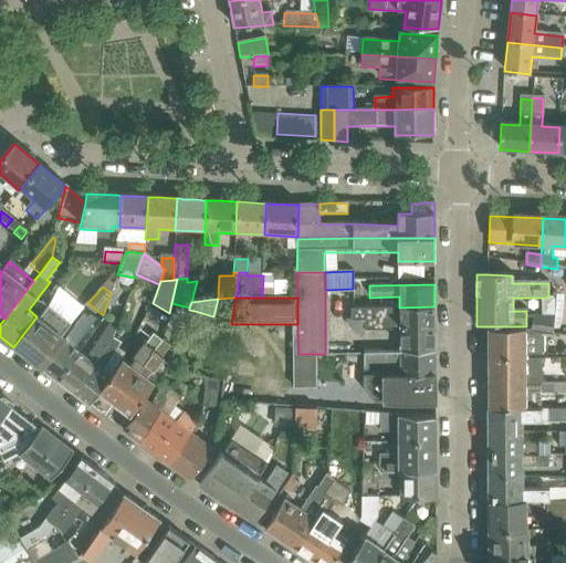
[(37,316),(34,320),(13,347),(34,364),(42,371),(65,341),(61,337),(71,324),(49,306),(39,319),(37,316)]
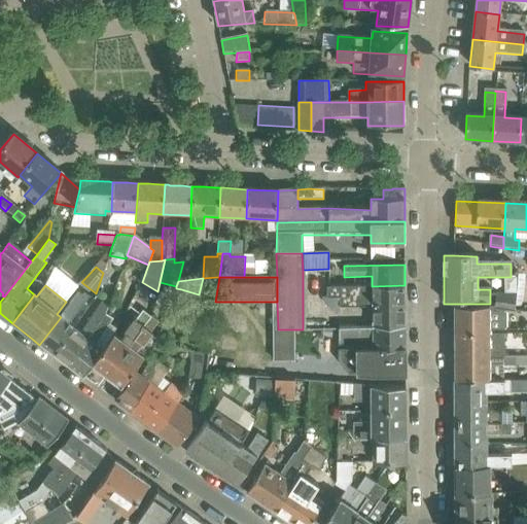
[(406,327),(406,317),(405,285),(372,286),(325,286),(326,299),(339,299),(339,306),(372,306),(372,327),(406,327)]
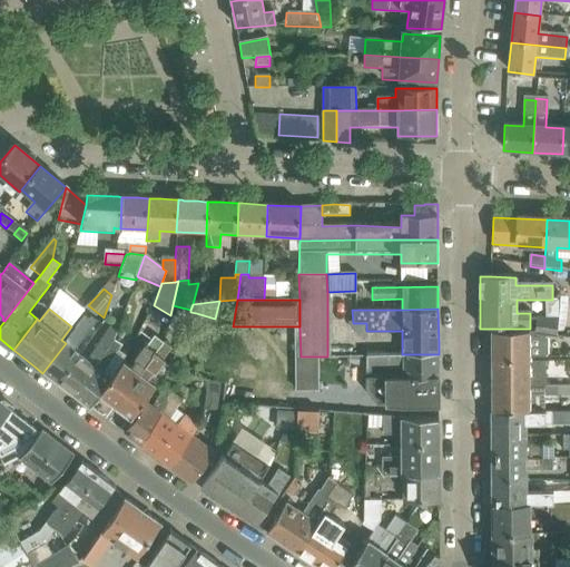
[(42,373),(57,384),(78,357),(74,353),(96,324),(89,319),(87,321),(85,319),(66,343),(42,373)]
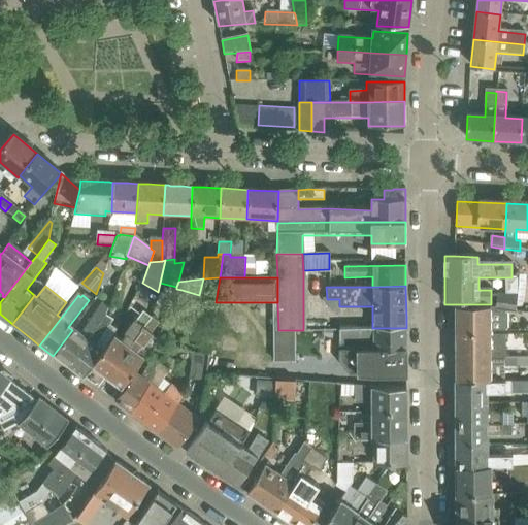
[(495,307),(482,307),(507,312),(516,313),(518,298),(497,295),(495,307)]
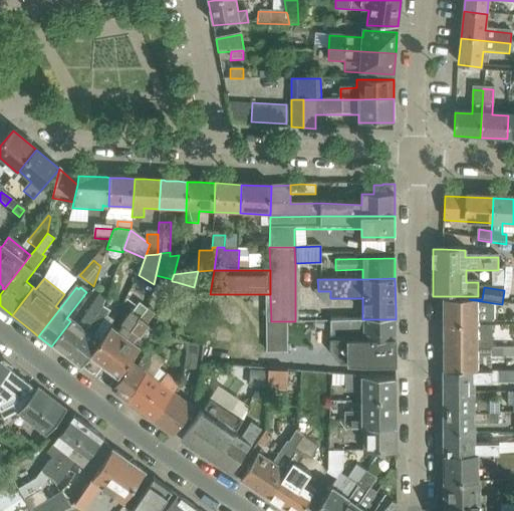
[(77,327),(70,321),(51,346),(66,357),(84,333),(101,307),(103,303),(100,301),(97,299),(77,327)]
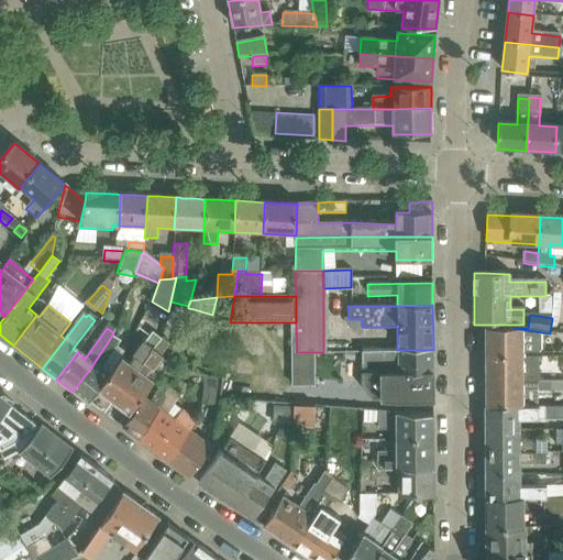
[(514,328),(485,328),(486,357),(522,357),(522,353),(541,353),(541,332),(514,328)]
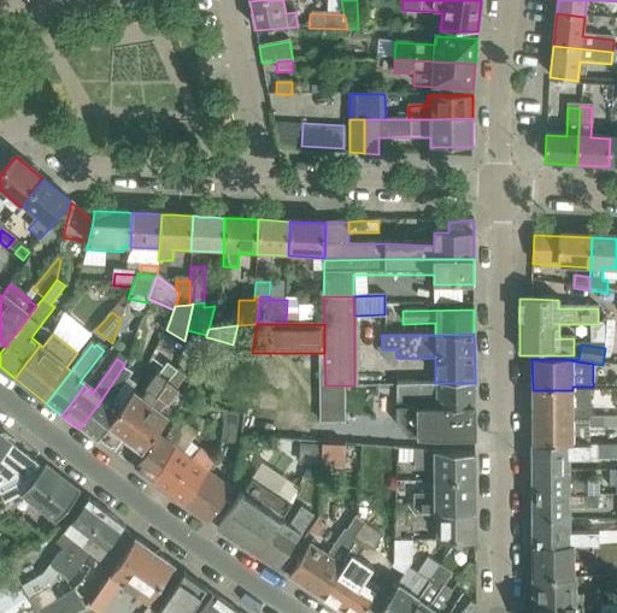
[(141,399),(134,394),(110,428),(127,440),(177,372),(166,364),(141,399)]
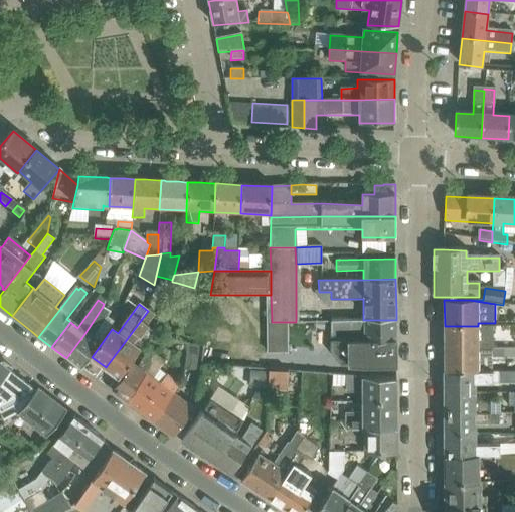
[(84,334),(66,358),(81,370),(92,357),(112,329),(116,322),(107,317),(110,313),(102,308),(84,334)]
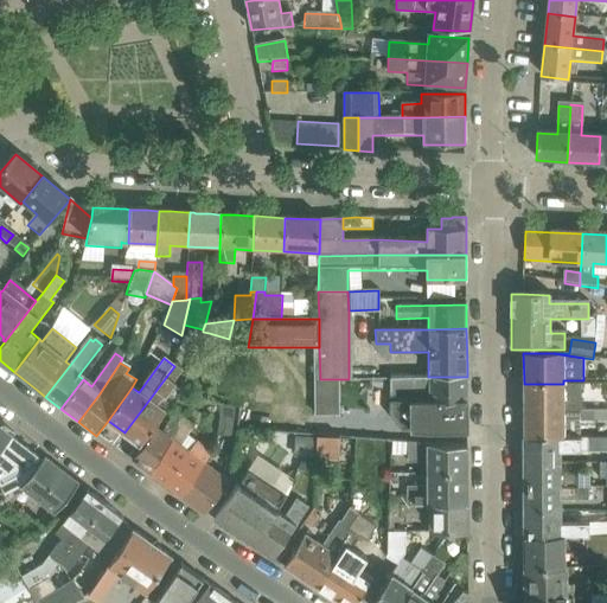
[(183,372),(174,366),(125,432),(140,446),(178,395),(170,389),(183,372)]
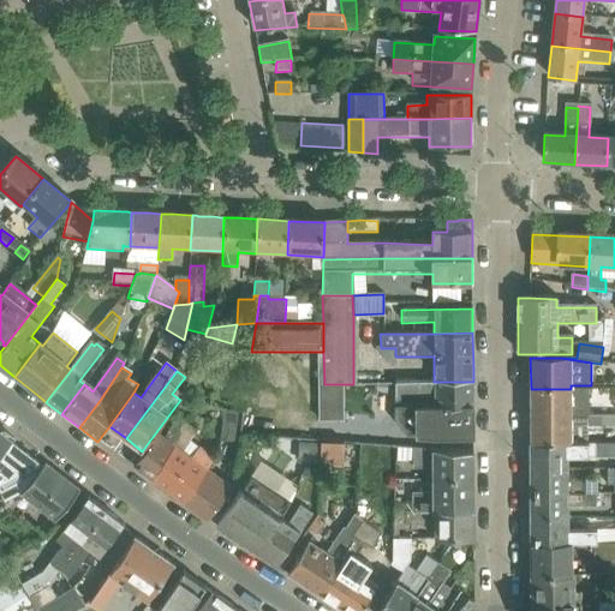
[(435,408),(473,407),(473,382),(434,382),(396,382),(396,397),(404,397),(435,397),(435,408)]
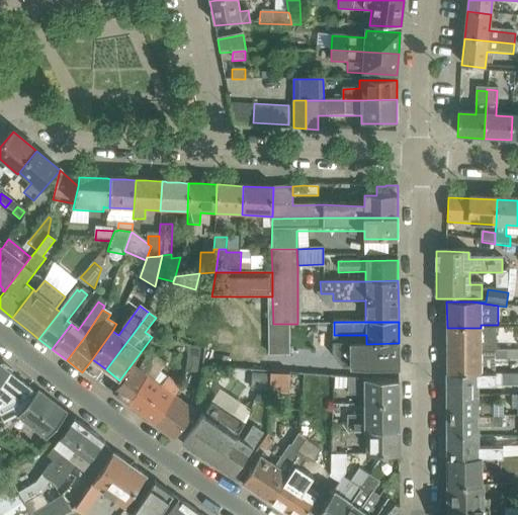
[(481,328),(447,328),(447,329),(447,352),(481,352),(495,352),(494,328),(481,328)]
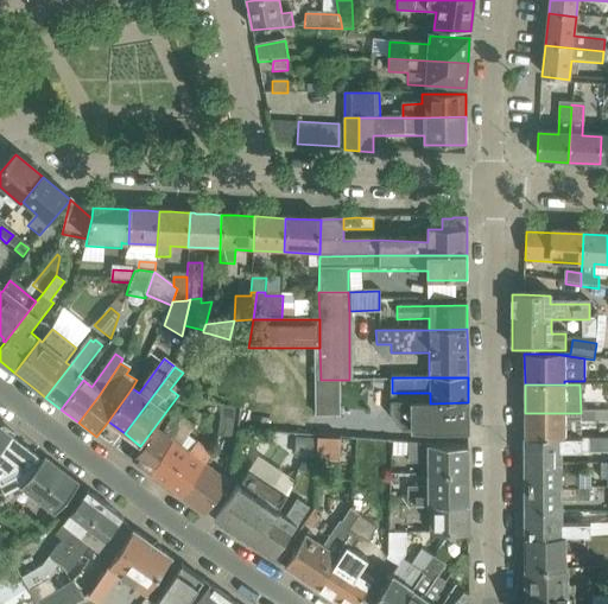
[(399,393),(392,393),(392,404),(393,404),(406,404),(406,399),(399,399),(399,393)]
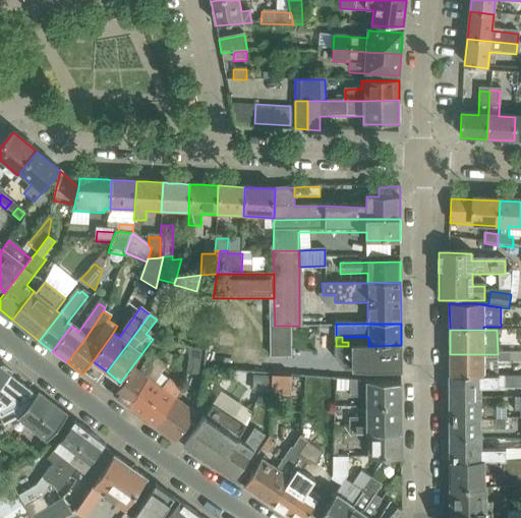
[(401,345),(368,346),(348,346),(337,346),(338,358),(350,370),(368,371),(401,371),(401,345)]
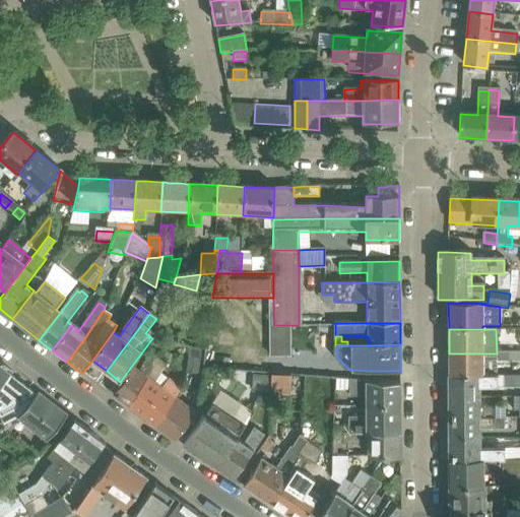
[(191,350),(189,362),(202,363),(203,351),(191,350)]
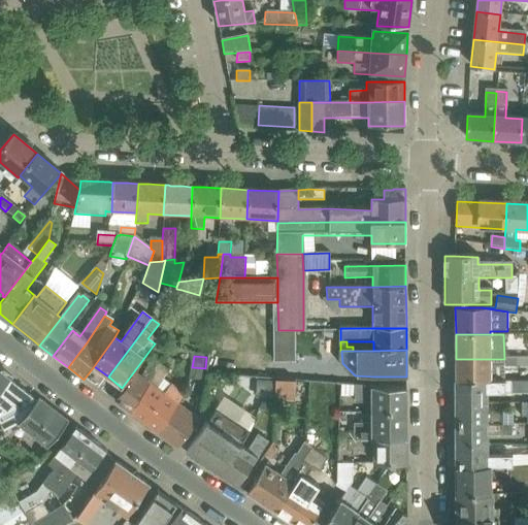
[(114,402),(129,414),(151,384),(157,362),(153,359),(140,376),(136,373),(114,402)]
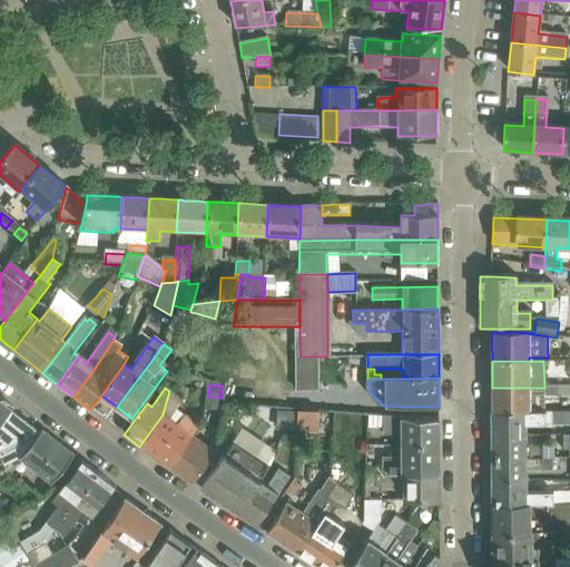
[(529,388),(492,388),(492,412),(544,412),(544,398),(569,397),(569,388),(544,388),(529,388)]
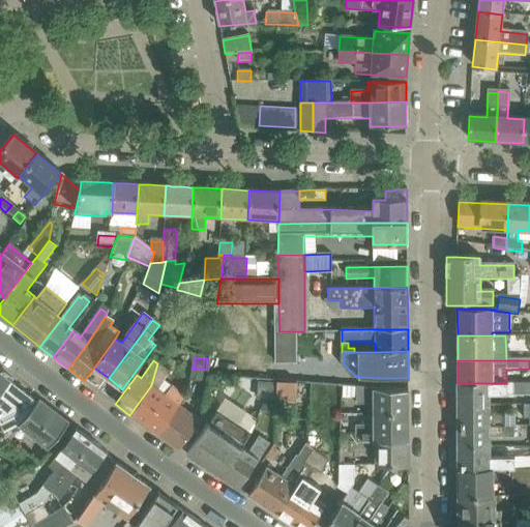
[(165,396),(157,390),(171,374),(157,363),(151,385),(129,415),(133,417),(136,419),(143,425),(165,396)]
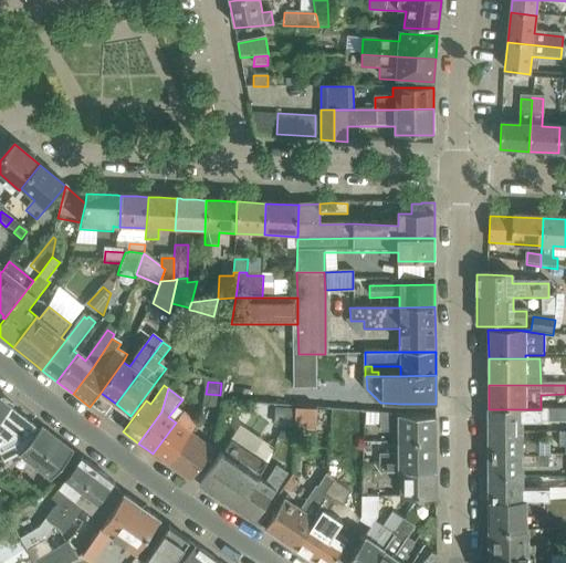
[(206,394),(203,409),(218,412),(220,395),(206,394)]
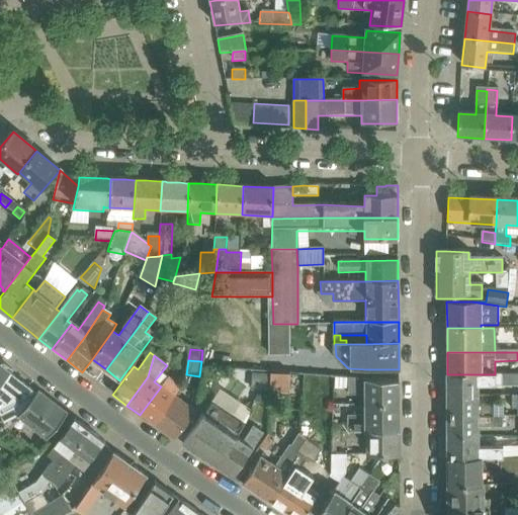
[(0,362),(0,412),(34,394),(31,391),(9,373),(11,371),(0,362)]
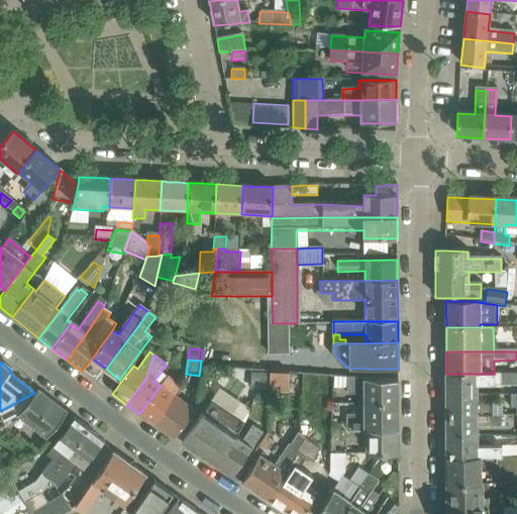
[(259,393),(269,398),(269,394),(270,385),(270,375),(250,374),(249,393),(259,393)]
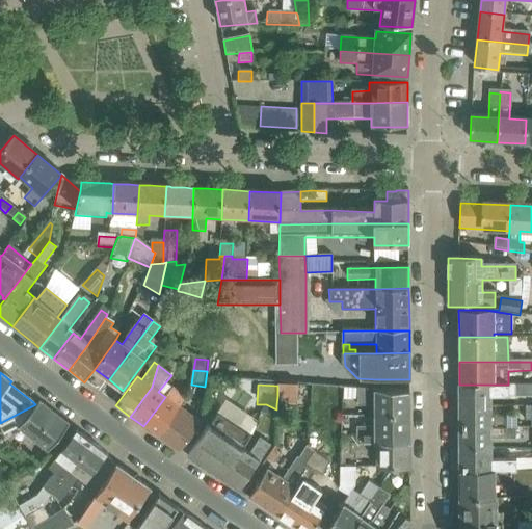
[(508,385),(459,385),(459,410),(490,408),(490,397),(516,397),(516,385),(508,385)]
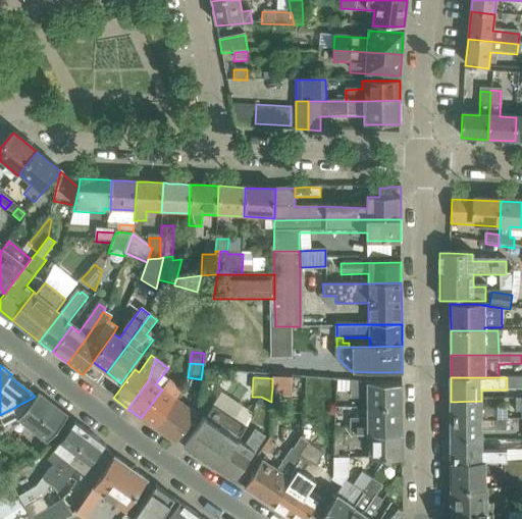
[(272,388),(271,398),(292,398),(293,378),(272,378),(272,388)]
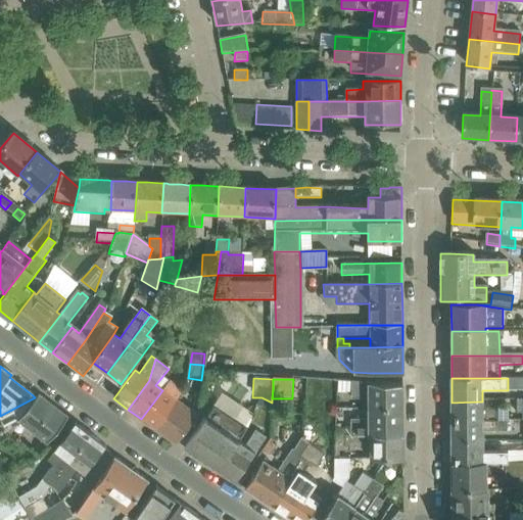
[(155,429),(177,400),(183,392),(169,382),(162,390),(141,419),(150,426),(155,429)]
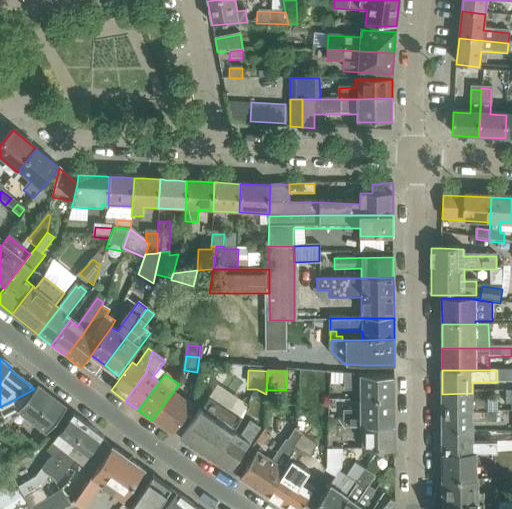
[(394,377),(343,374),(343,392),(361,392),(361,400),(394,400),(394,377)]
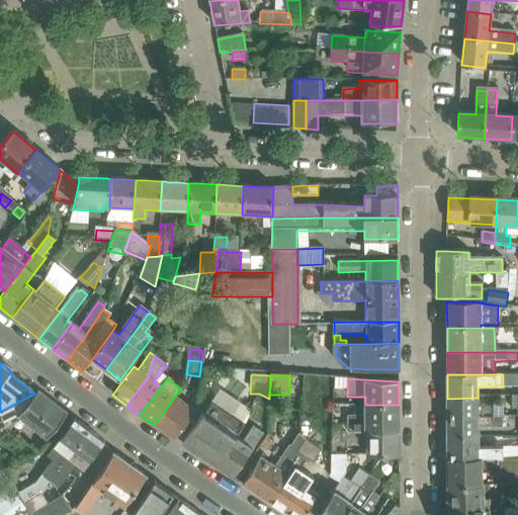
[(31,429),(47,440),(67,415),(37,392),(35,395),(34,394),(0,412),(0,429),(5,427),(4,425),(17,418),(31,429)]
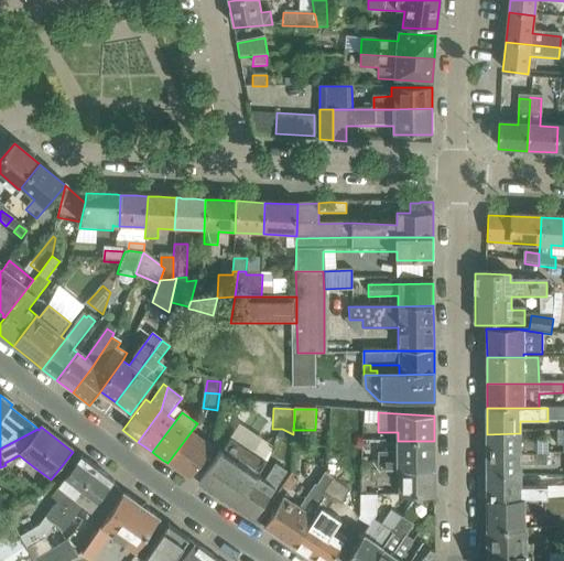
[(293,446),(293,434),(282,429),(277,440),(293,446)]
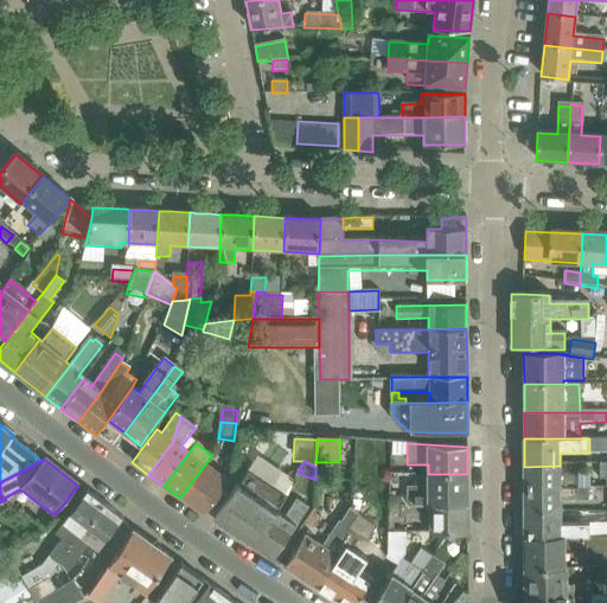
[(205,464),(180,498),(204,515),(229,482),(205,464)]
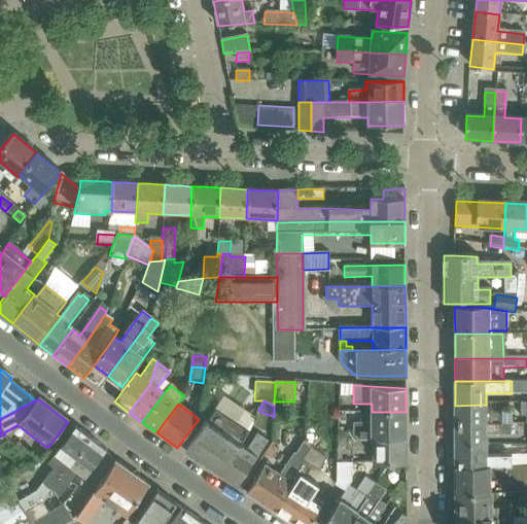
[(455,406),(455,424),(511,424),(511,413),(486,413),(486,405),(455,406)]
